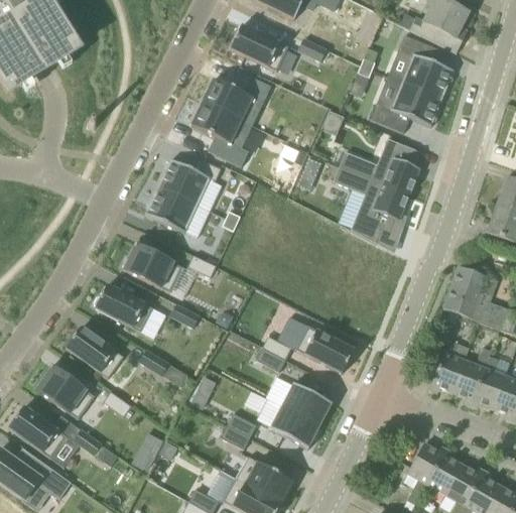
[(0,0),(0,87),(5,97),(77,52),(44,0),(0,0)]
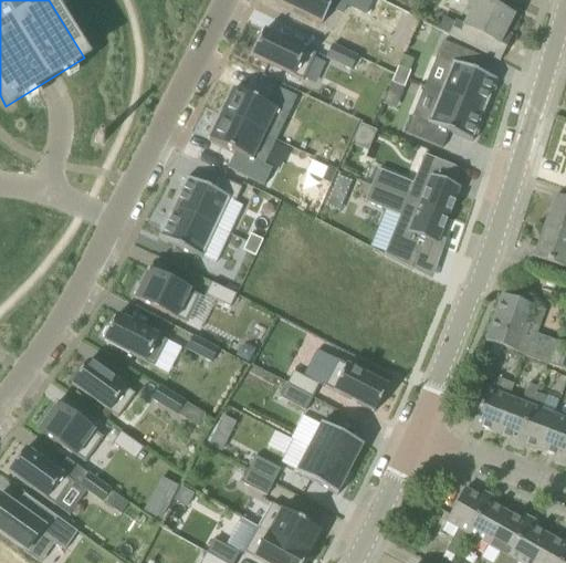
[(276,0),(275,3),(280,6),(282,2),(299,9),(303,0),(315,0),(317,1),(317,0),(276,0)]
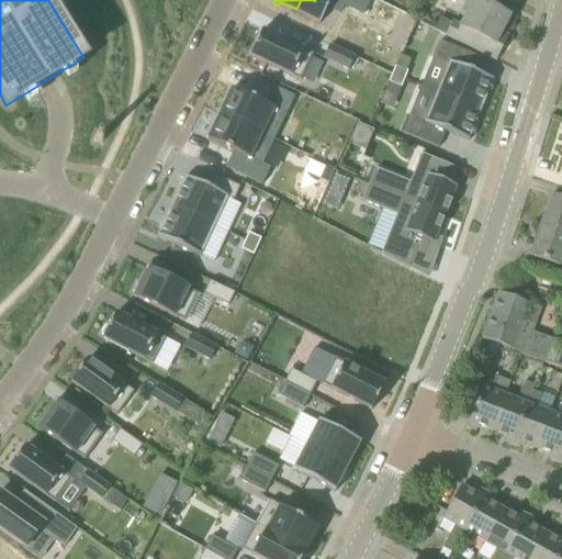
[(451,20),(445,32),(471,45),(496,58),(503,46),(496,43),(503,30),(503,29),(505,24),(508,17),(510,13),(483,0),(472,0),(471,2),(460,24),(451,20)]
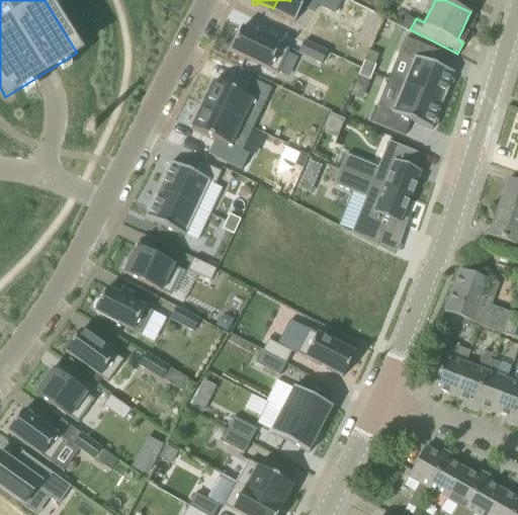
[(242,25),(230,50),(268,68),(279,44),(242,25)]
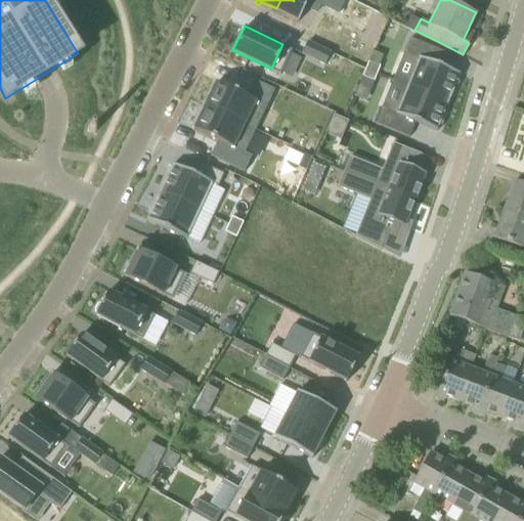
[(310,41),(304,53),(331,66),(336,53),(310,41)]
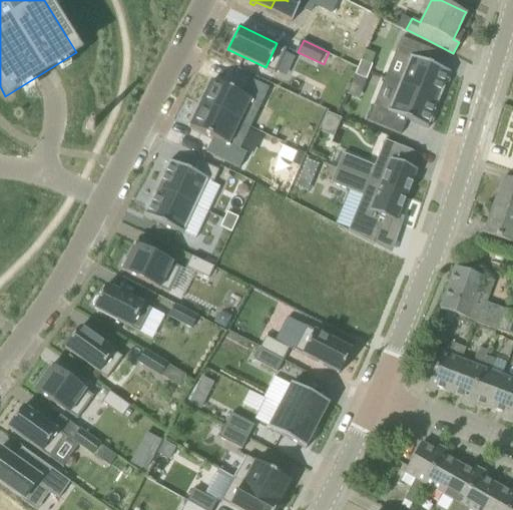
[(360,60),(358,65),(370,70),(372,65),(360,60)]
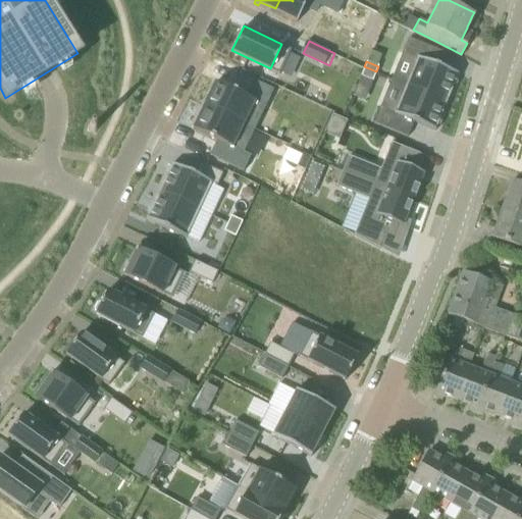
[(420,61),(411,86),(450,101),(460,78),(420,61)]
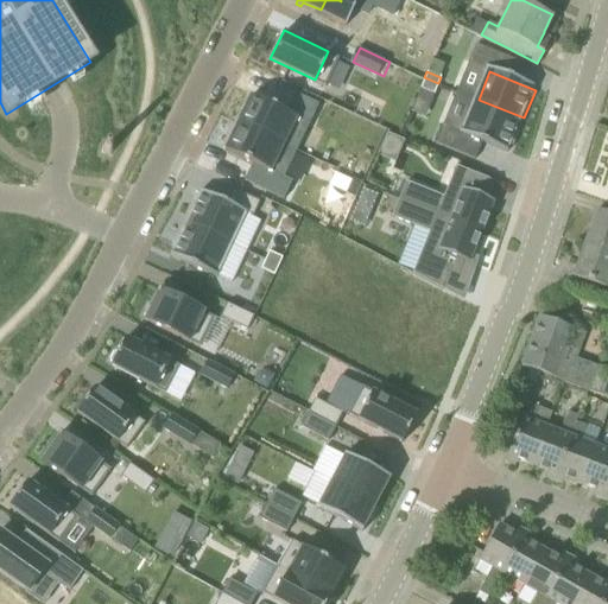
[(424,77),(422,84),(436,91),(438,83),(424,77)]
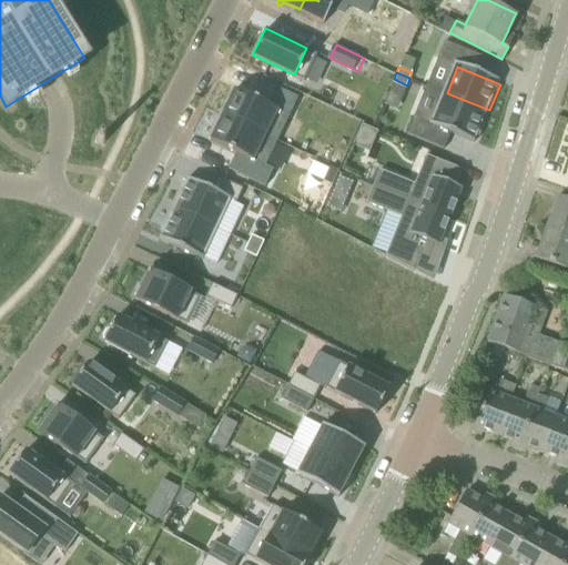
[(226,84),(214,110),(266,135),(279,109),(226,84)]
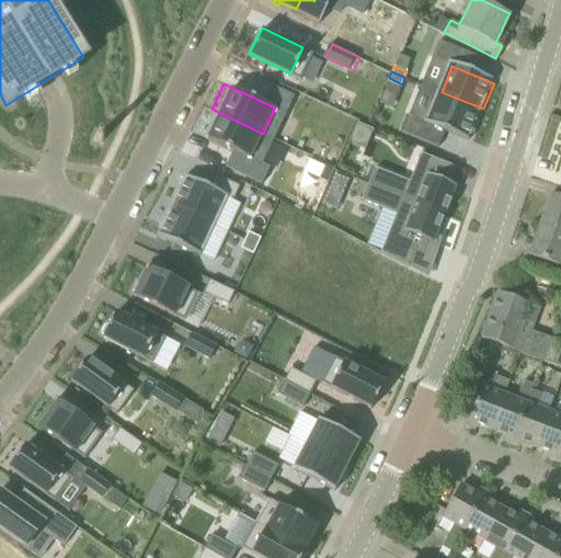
[(442,92),(431,117),(472,135),(483,109),(442,92)]
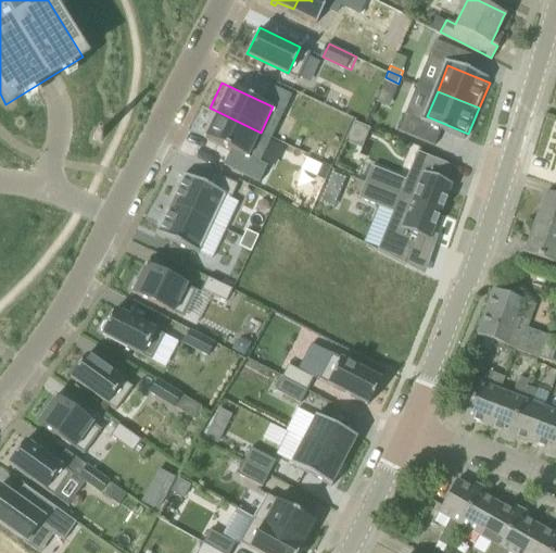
[(250,158),(261,133),(210,108),(199,133),(250,158)]
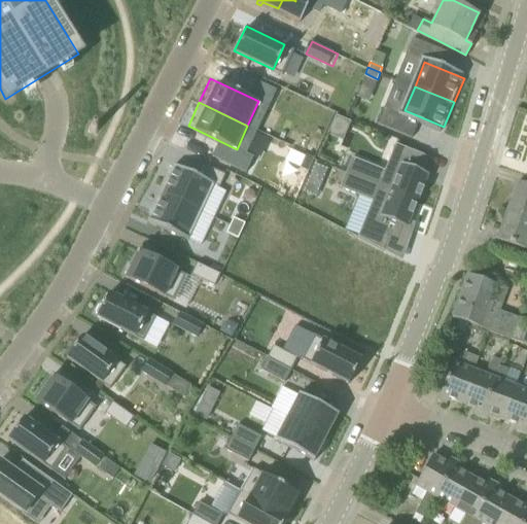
[(308,139),(303,150),(314,155),(319,144),(308,139)]
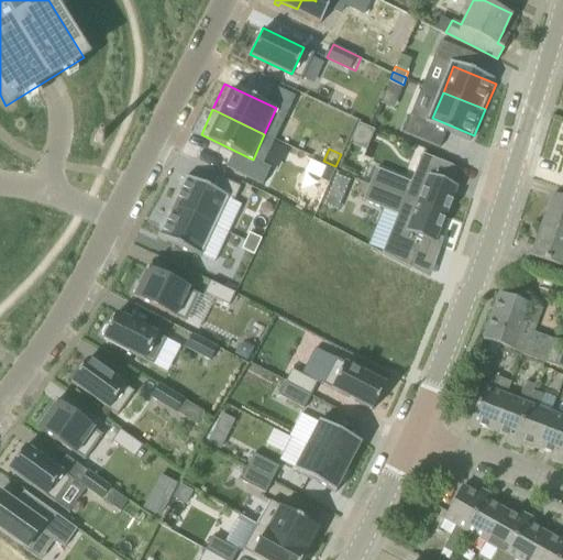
[(393,168),(386,185),(463,215),(474,186),(462,182),(467,165),(439,153),(427,182),(393,168)]
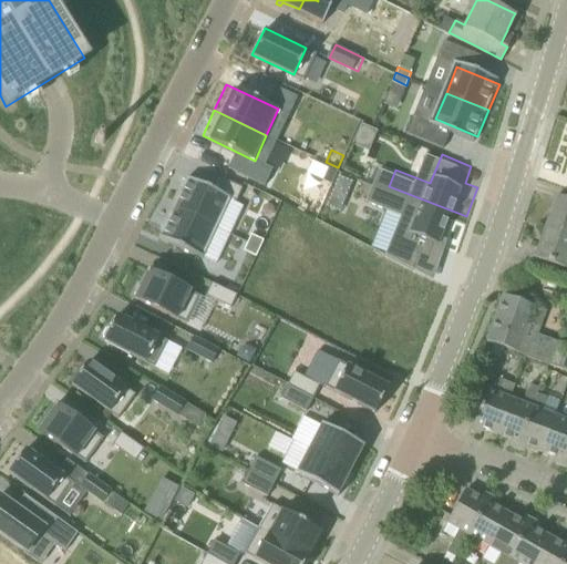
[(326,162),(320,174),(332,180),(338,167),(326,162)]
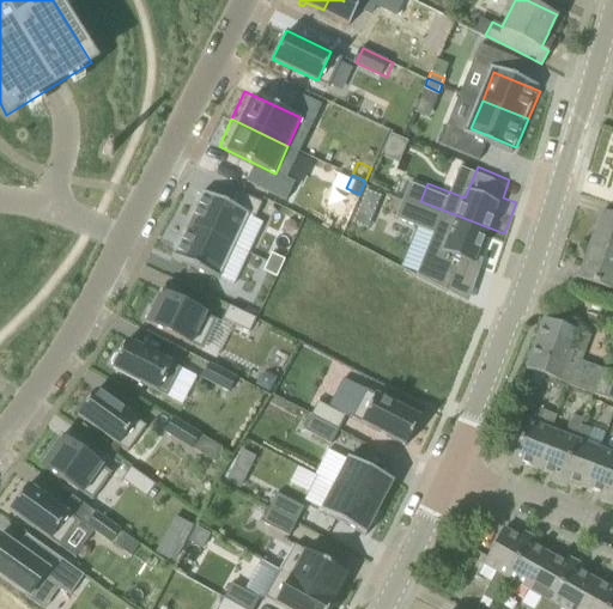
[(204,190),(188,223),(234,244),(248,212),(255,215),(262,201),(235,188),(228,201),(204,190)]
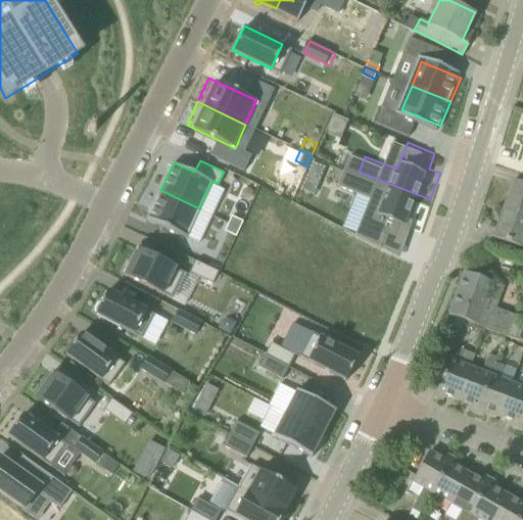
[(312,160),(306,174),(320,179),(325,166),(312,160)]
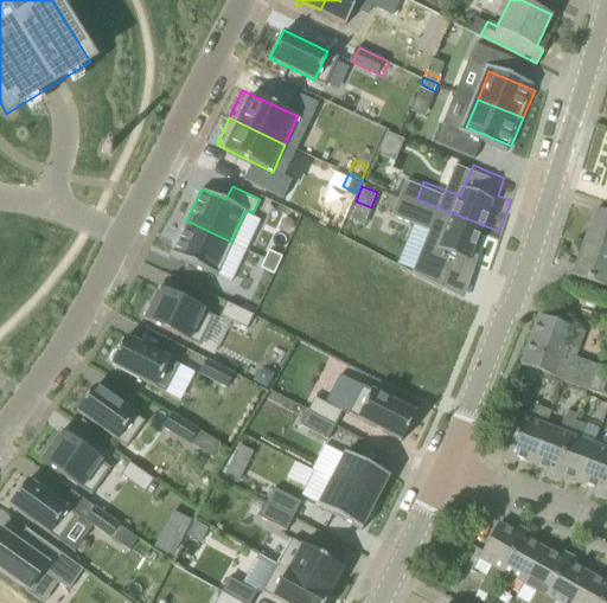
[(487,262),(499,231),(416,199),(409,217),(447,231),(430,274),(461,289),(468,271),(477,275),(483,261),(487,262)]
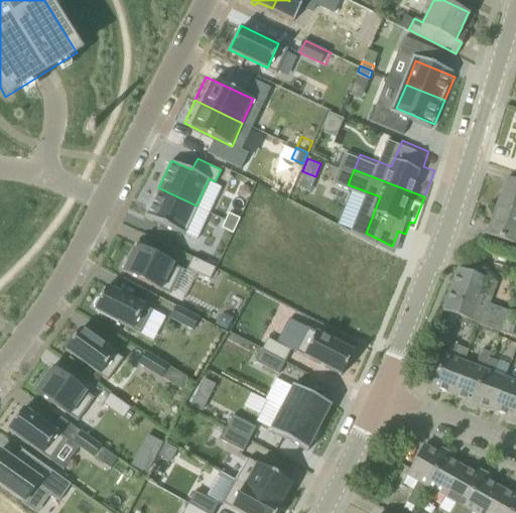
[(505,177),(496,206),(515,212),(515,180),(511,179),(505,177)]
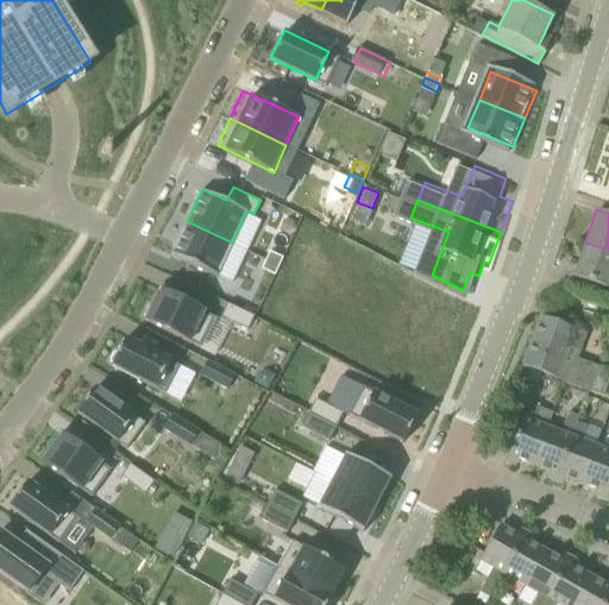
[(187,221),(171,253),(217,275),(232,243),(187,221)]
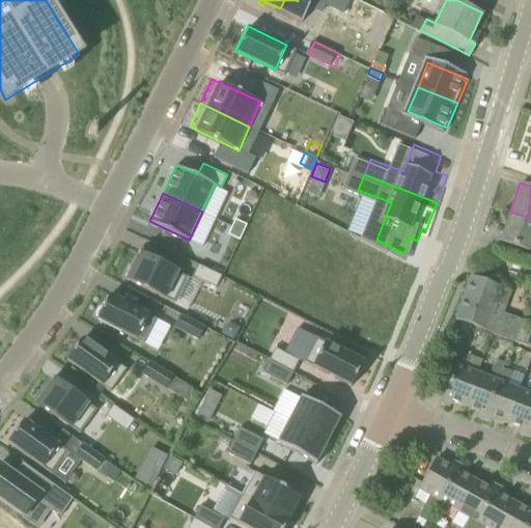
[(501,240),(530,249),(530,218),(510,212),(501,240)]
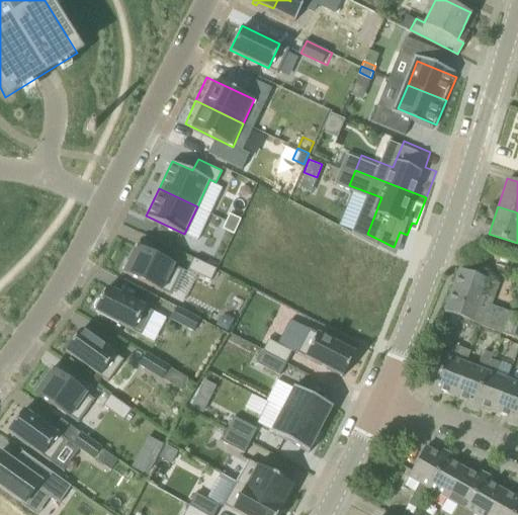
[(230,212),(227,220),(238,225),(241,218),(230,212)]
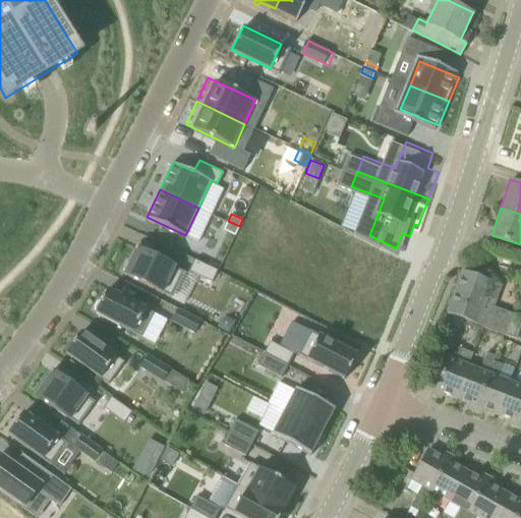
[(235,233),(239,226),(228,221),(224,228),(235,233)]
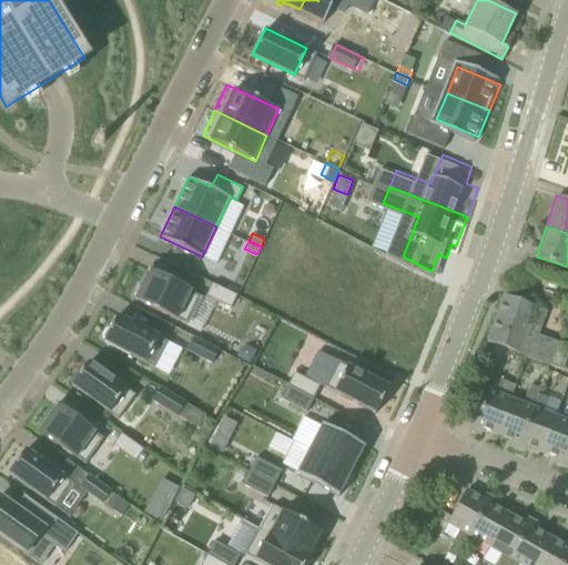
[(149,269),(137,295),(176,316),(190,290),(149,269)]
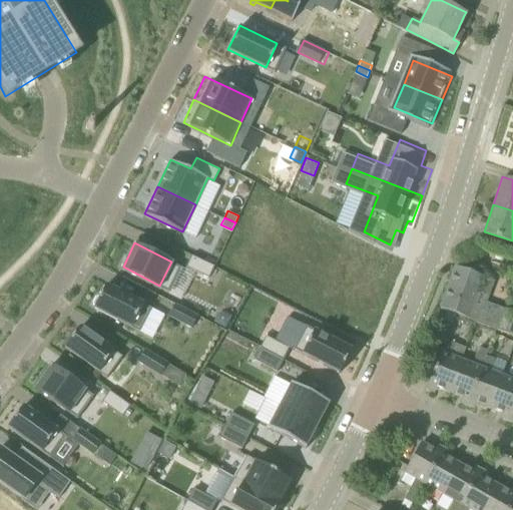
[(194,263),(188,274),(213,287),(219,276),(194,263)]
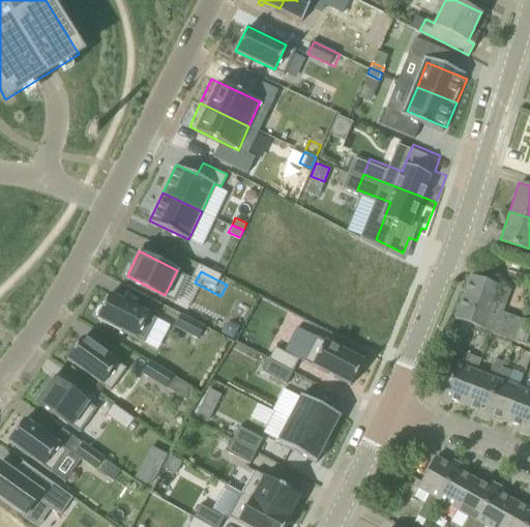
[(458,310),(454,317),(459,318),(462,319),(471,323),(486,328),(501,333),(529,343),(529,320),(522,318),(504,311),(501,320),(496,318),(507,287),(499,284),(498,284),(479,276),(470,273),(466,286),(458,310)]
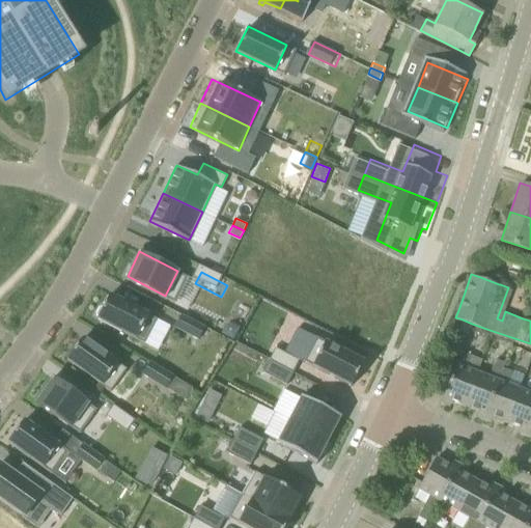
[(101,305),(96,313),(99,314),(98,317),(144,341),(158,317),(110,293),(103,306),(101,305)]
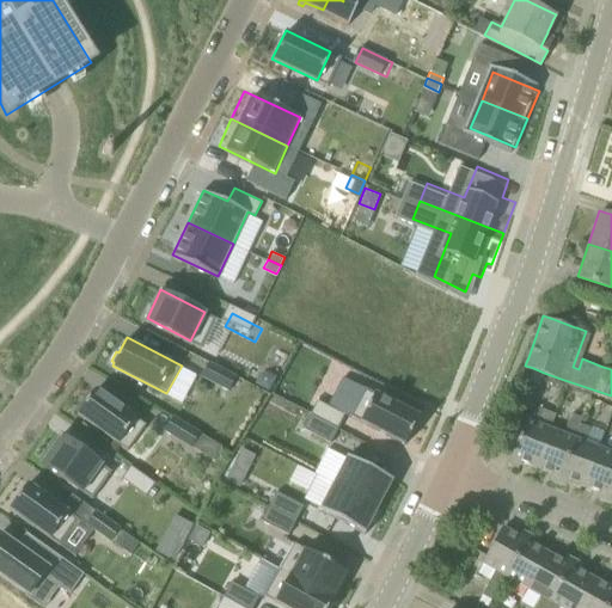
[(209,361),(202,375),(232,391),(239,376),(209,361)]
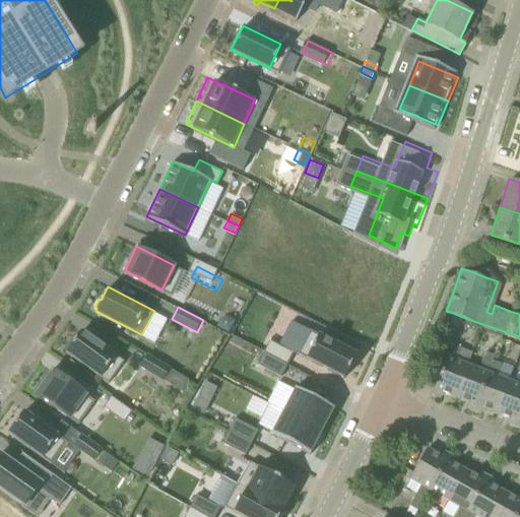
[(452,314),(449,323),(459,326),(462,317),(452,314)]
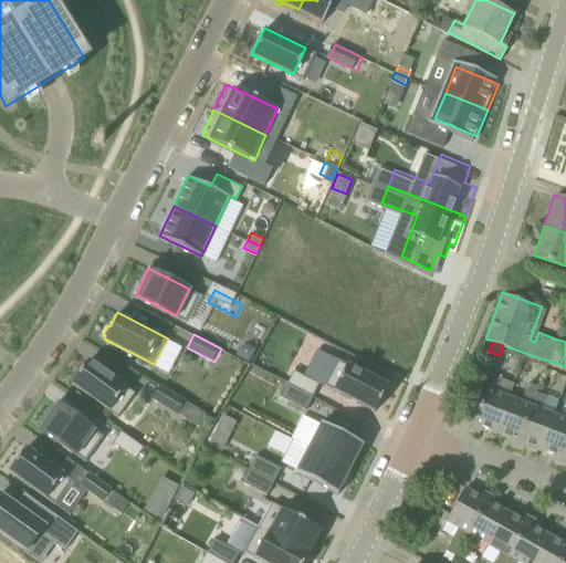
[(240,344),(234,353),(249,361),(255,347),(248,343),(240,344)]
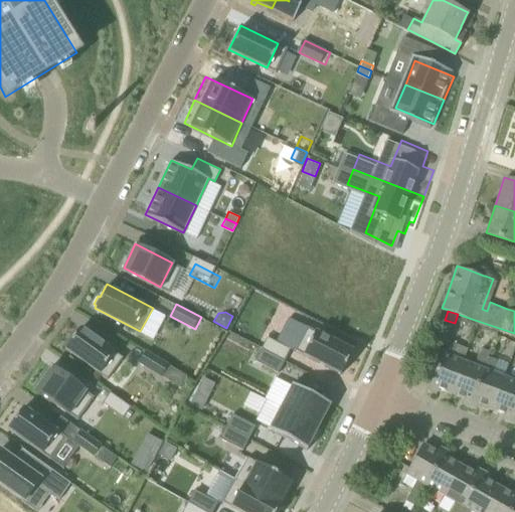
[(307,325),(295,349),(341,373),(353,349),(307,325)]
